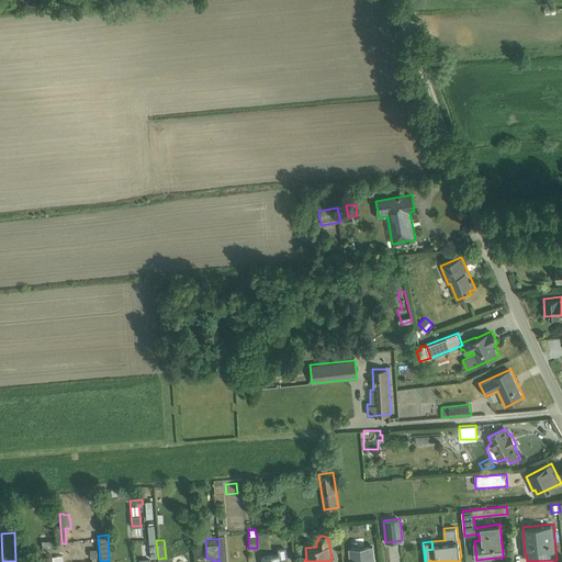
[(352,548),(349,548),(350,559),(351,559),(351,561),(375,561),(374,544),(360,547),(360,543),(352,543),(352,548)]
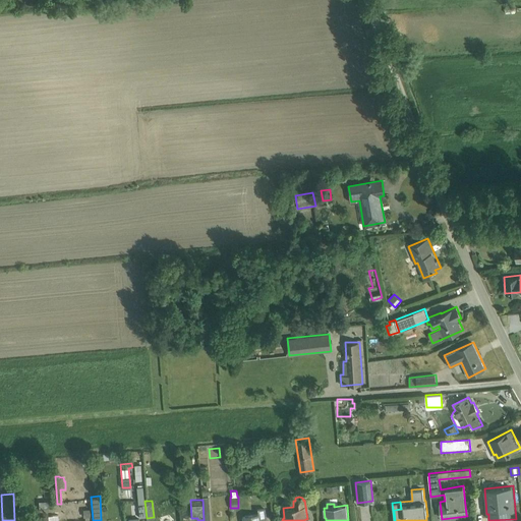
[(241,520),(266,520),(265,508),(256,508),(257,513),(241,515),(241,520)]
